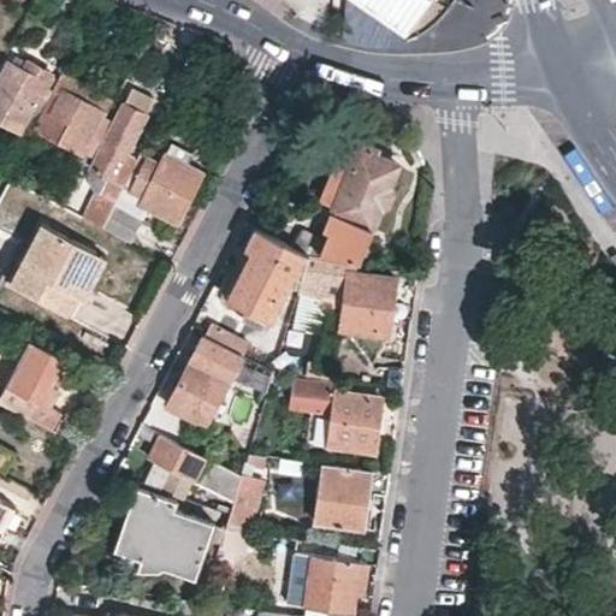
[(36,63),(27,58),(22,66),(31,72),(36,63)]
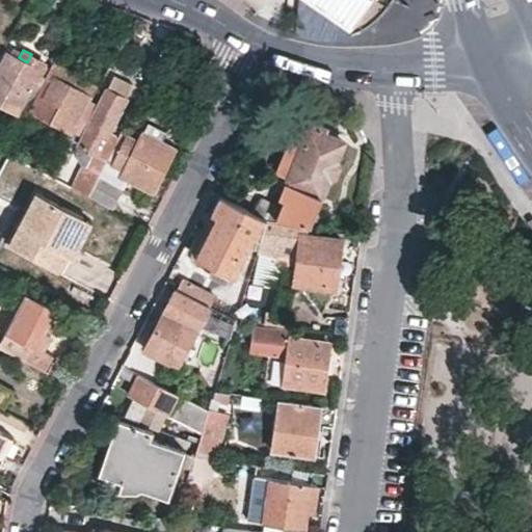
[(0,67),(0,103),(19,112),(45,62),(31,54),(27,62),(8,52),(0,67)]
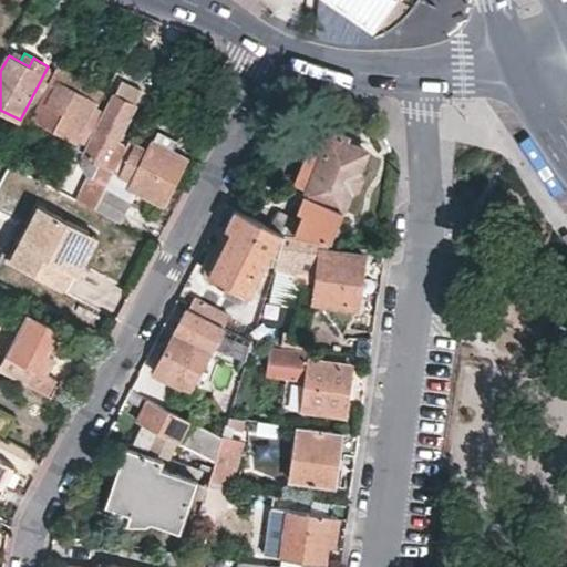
[(58,86),(98,106),(105,91),(57,66),(27,124),(38,130),(40,125),(49,105),(58,86)]
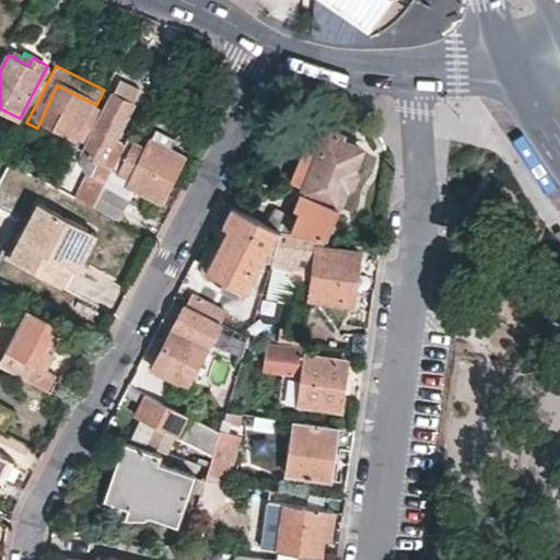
[(140,89),(121,80),(115,93),(133,103),(140,89)]
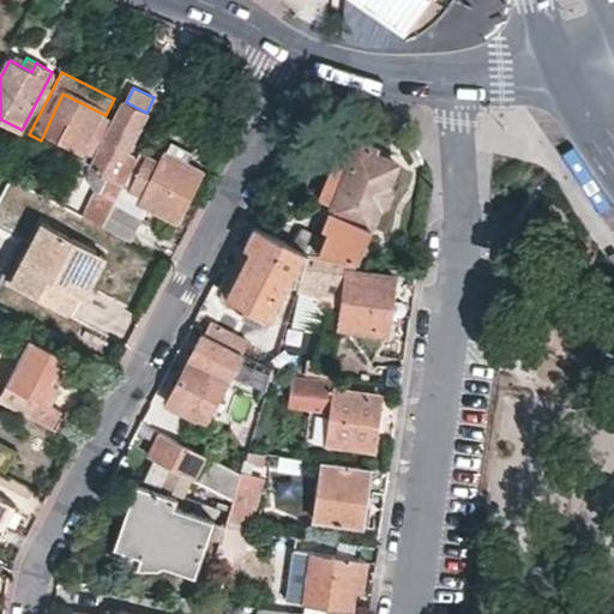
[(62,94),(53,114),(70,122),(59,144),(85,157),(106,115),(62,94)]
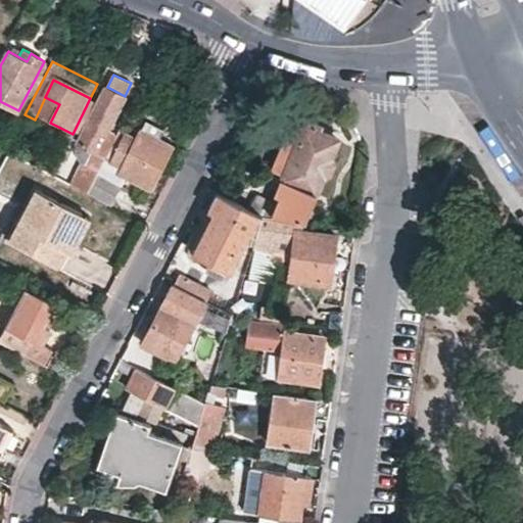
[(112,145),(116,136),(106,131),(125,96),(107,87),(78,145),(105,158),(112,145)]
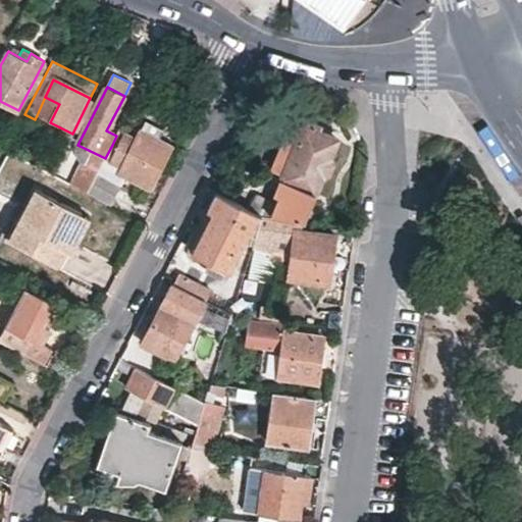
[(59,104),(45,97),(37,115),(50,122),(59,104)]
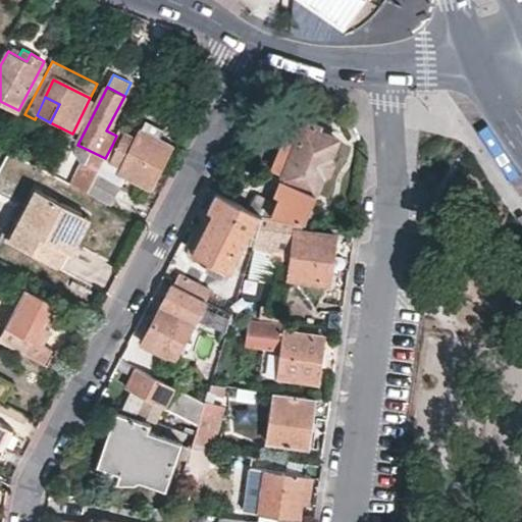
[(304,137),(289,170),(286,174),(320,189),(343,135),(322,126),(324,120),(308,114),(305,120),(300,135),(304,137)]
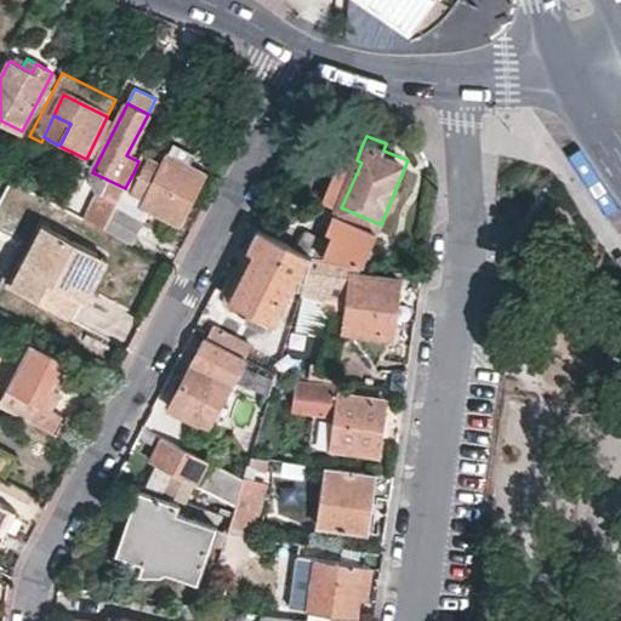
[(357,160),(363,143),(354,140),(328,197),(343,203),(362,163),(357,160)]
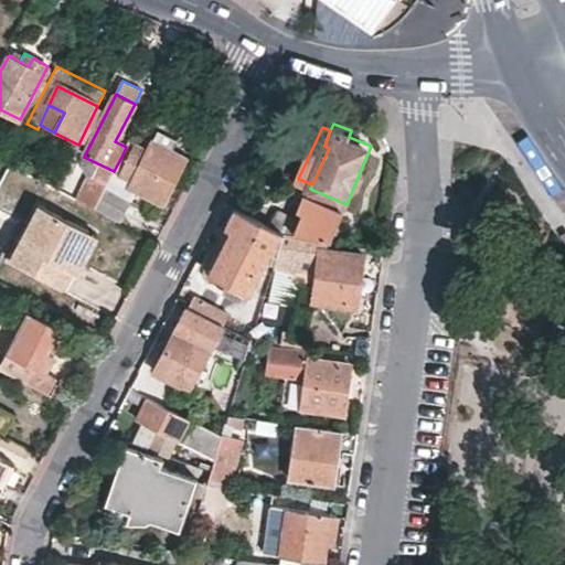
[(118,174),(126,179),(132,181),(129,187),(135,190),(161,203),(183,160),(170,153),(178,138),(158,128),(144,153),(132,148),(118,174)]
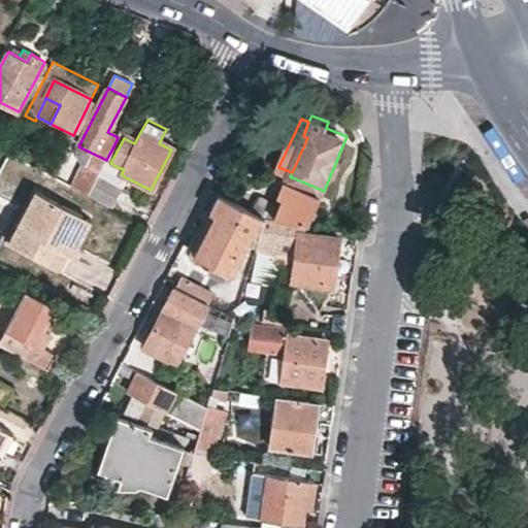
[(106,160),(99,174),(110,180),(118,167),(110,163),(124,138),(120,135),(118,137),(113,146),(106,160)]
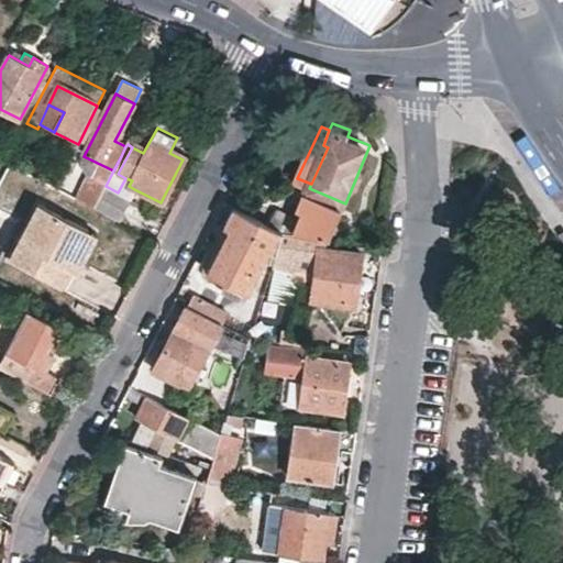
[(94,209),(106,186),(88,176),(80,188),(84,189),(77,200),(94,209)]
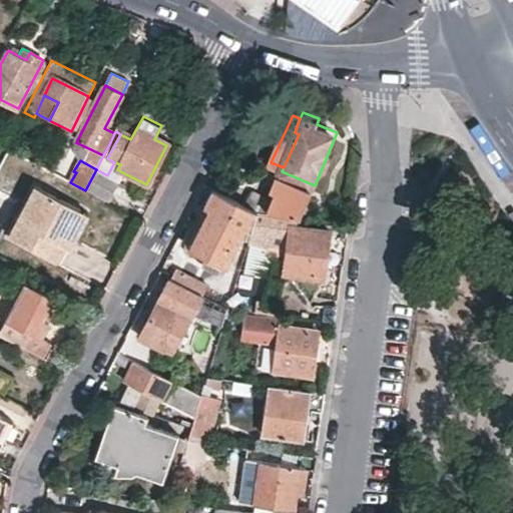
[(114,162),(107,175),(119,181),(122,172),(117,169),(120,164),(114,162)]
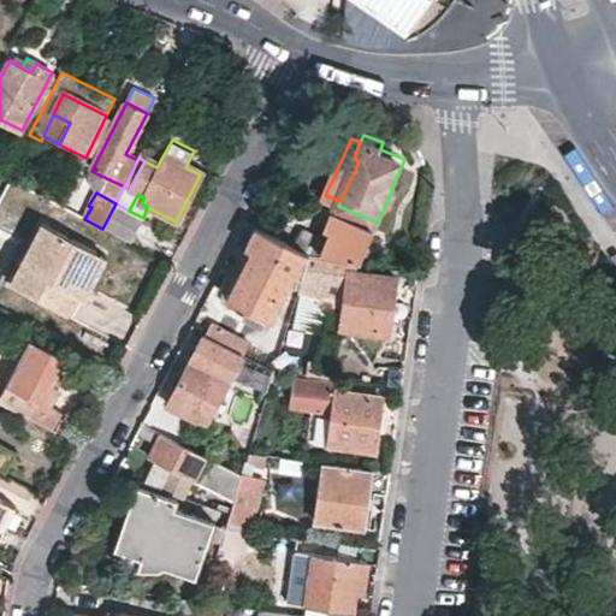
[(129,211),(116,203),(102,229),(130,243),(143,218),(129,211)]
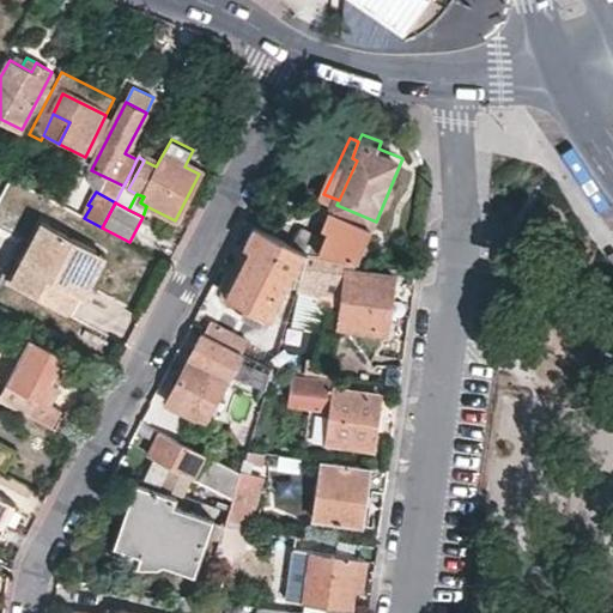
[(308,253),(356,259),(368,260),(371,225),(328,220),(327,235),(314,234),(301,226),(291,244),(308,253)]
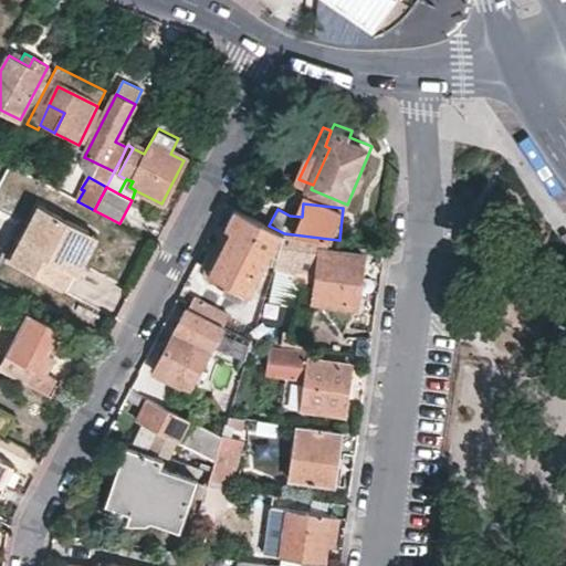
[(60,284),(88,230),(39,205),(11,259),(60,284)]
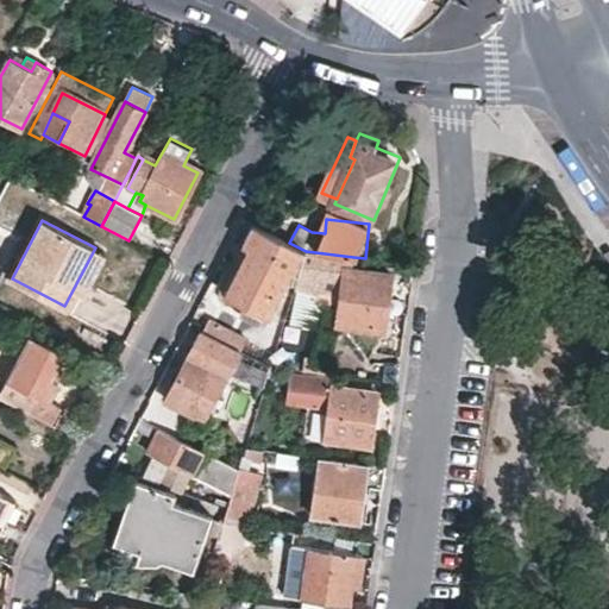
[(300,274),(306,251),(289,243),(253,225),(243,244),(251,248),(226,294),(267,314),(290,269),(300,274)]
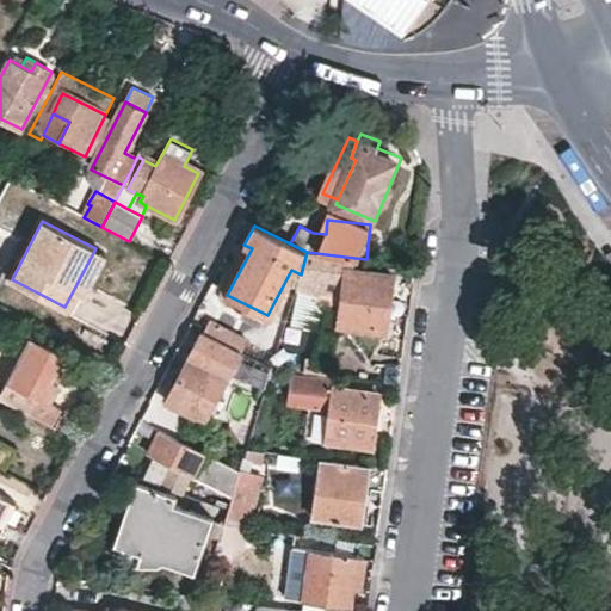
[(96,248),(65,307),(69,310),(79,292),(84,295),(105,254),(96,248)]
